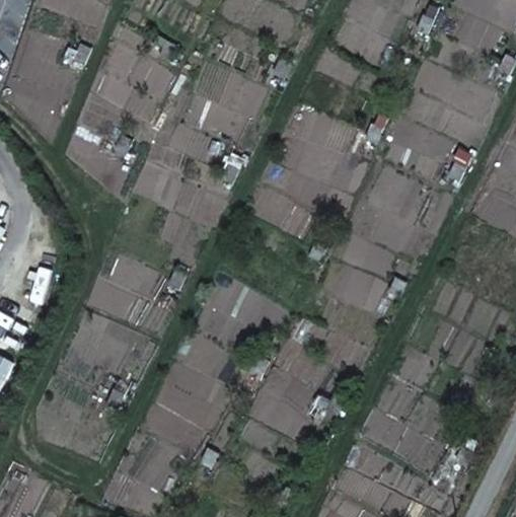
[(422,14),(415,29),(426,34),(434,14),(422,14)]
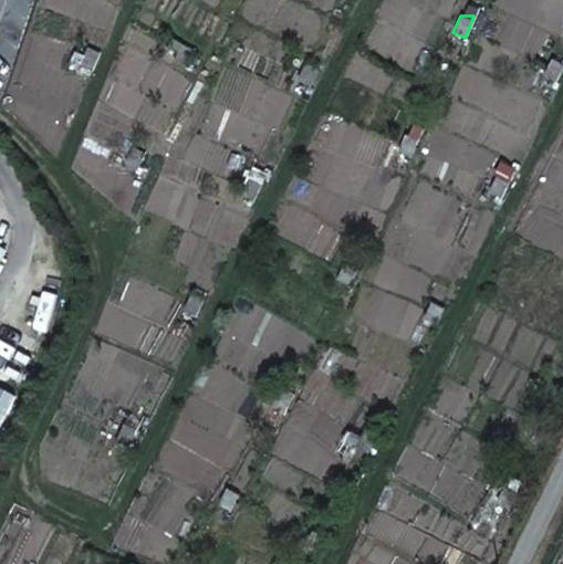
[(551,59),(543,76),(554,81),(562,66),(551,59)]
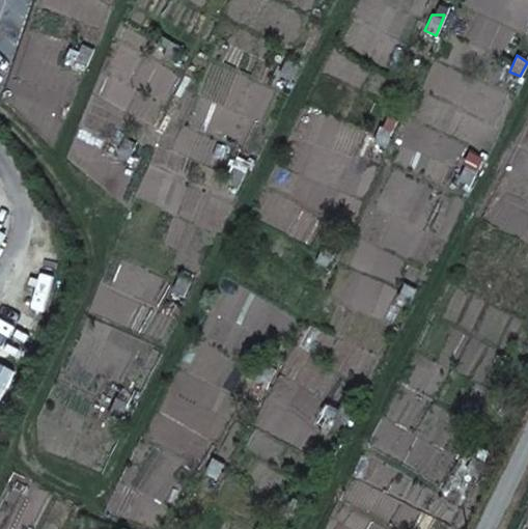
[(285,59),(278,75),(289,80),(296,64),(285,59)]
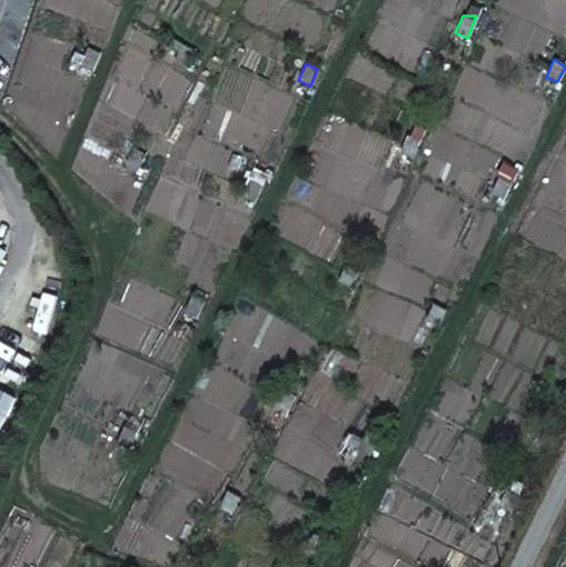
[(407,136),(399,152),(410,157),(417,140),(407,136)]
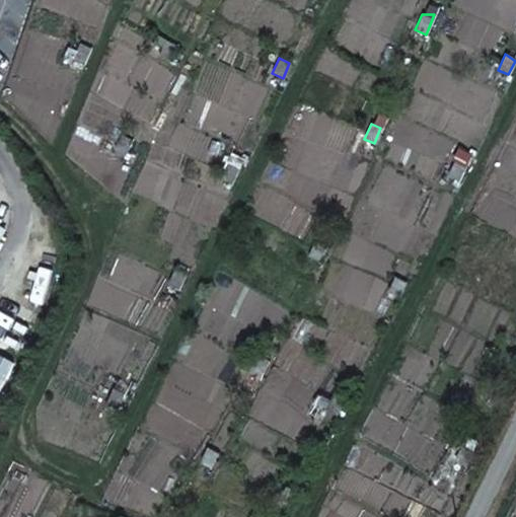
[(454,161),(447,175),(453,180),(460,165),(454,161)]
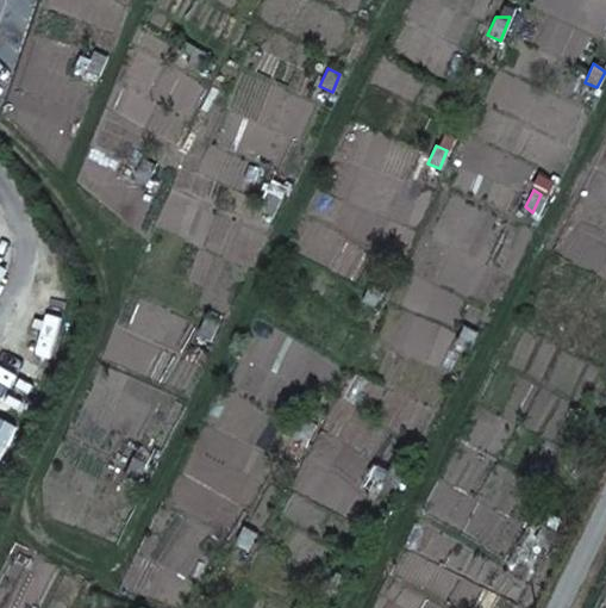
[(268,192),(260,209),(272,215),(279,197),(268,192)]
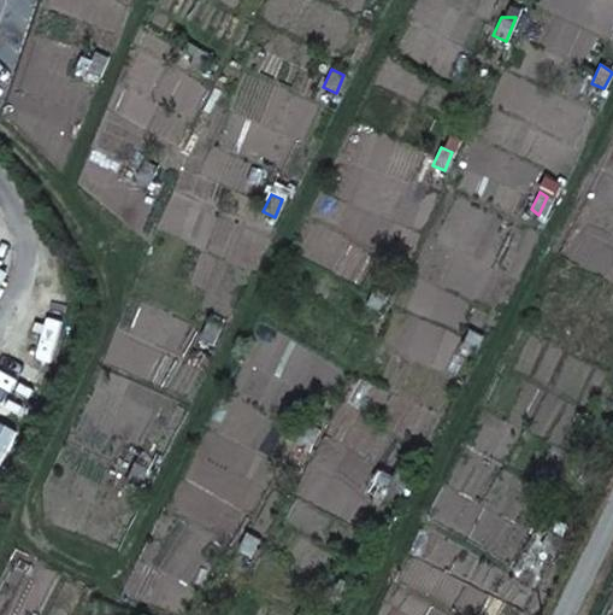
[(375,287),(367,305),(381,312),(388,293),(375,287)]
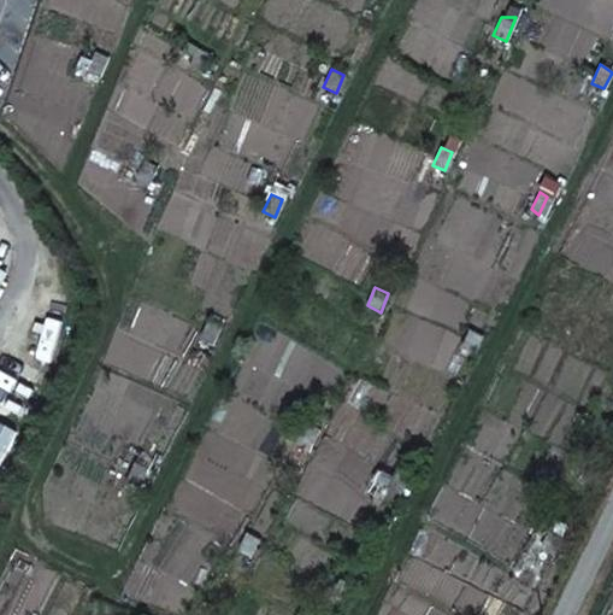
[(207,320),(200,337),(211,343),(219,324),(207,320)]
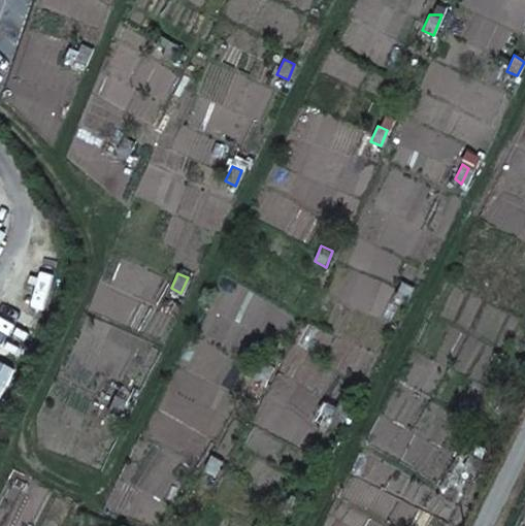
[(402,282),(394,296),(403,304),(412,287),(402,282)]
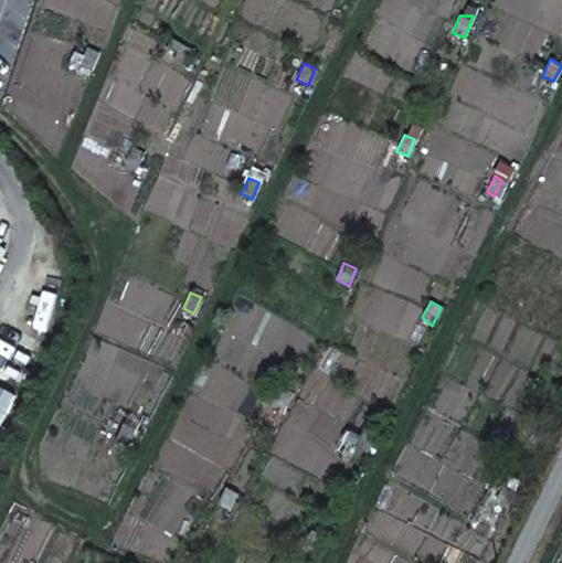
[(281,386),(273,402),(283,407),(292,392),(281,386)]
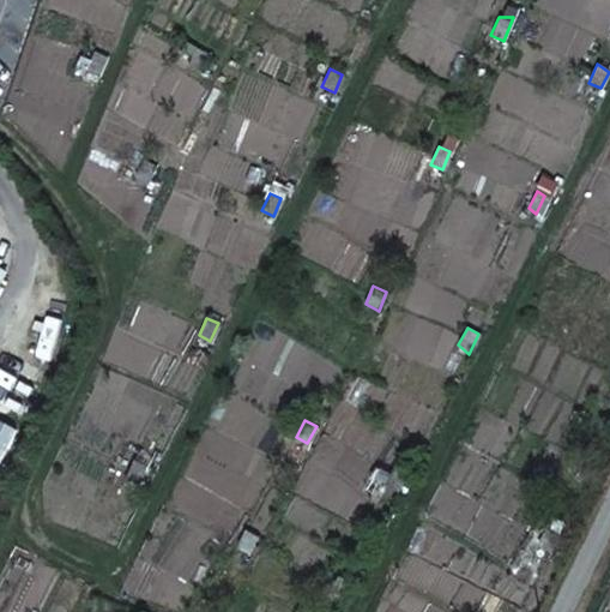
[(133,460),(125,478),(137,483),(145,466),(133,460)]
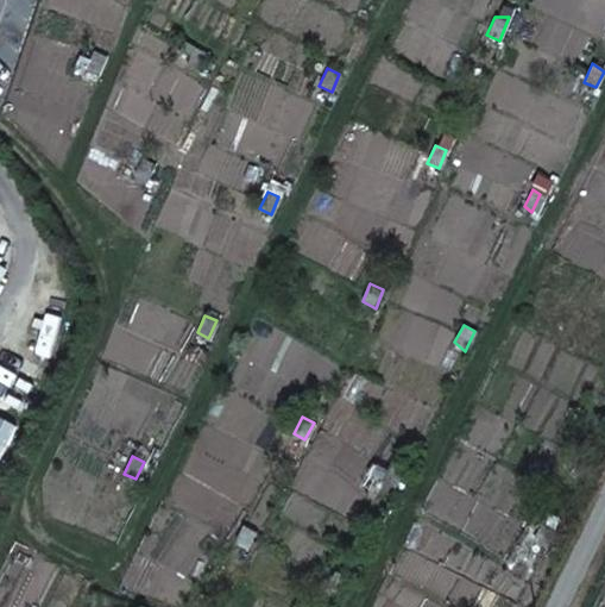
[(391,464),(382,481),(394,487),(402,470),(391,464)]
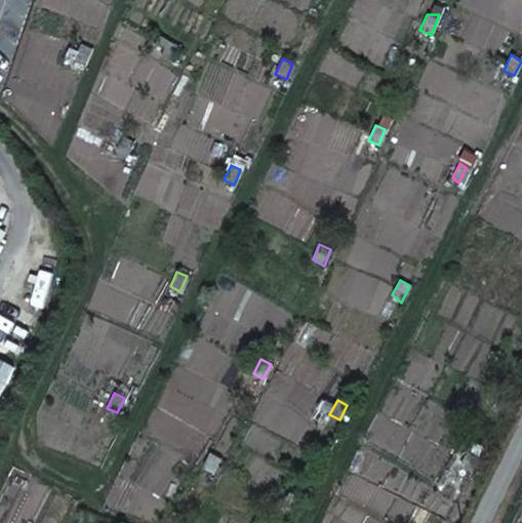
[(468,450),(459,466),(470,470),(477,455),(468,450)]
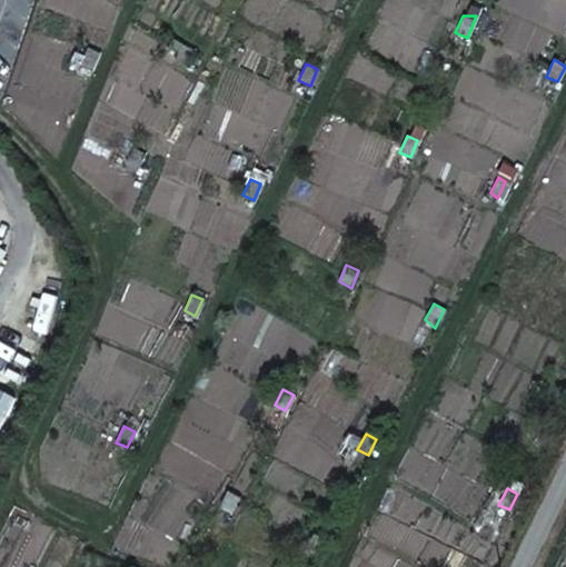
[(227,490),(219,506),(229,511),(238,496),(227,490)]
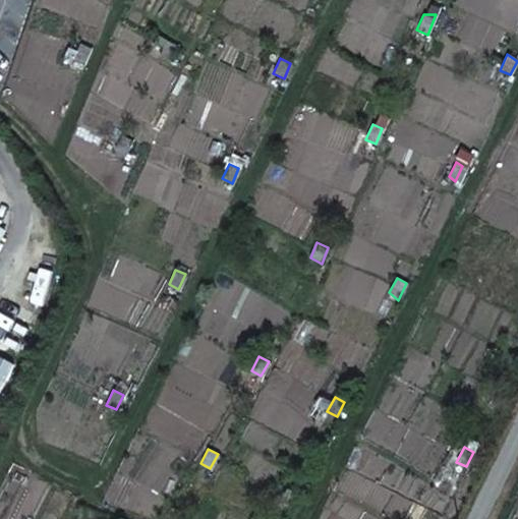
[(287,488),(280,503),(289,508),(296,494),(287,488)]
